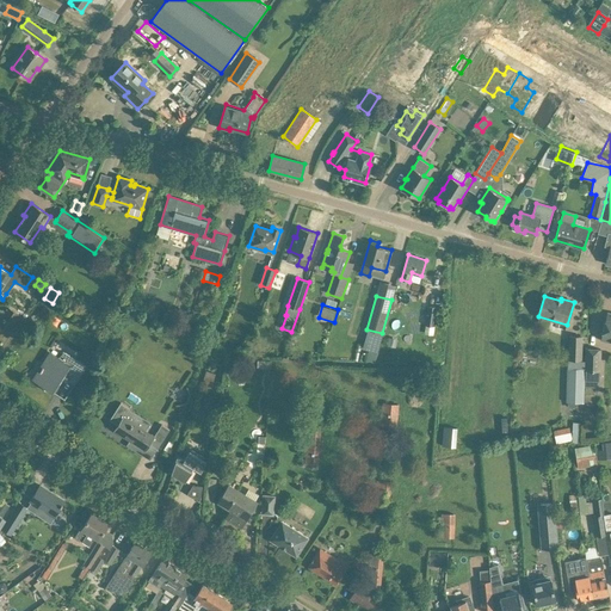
[(429,306),(426,325),(434,326),(436,326),(438,307),(429,306)]
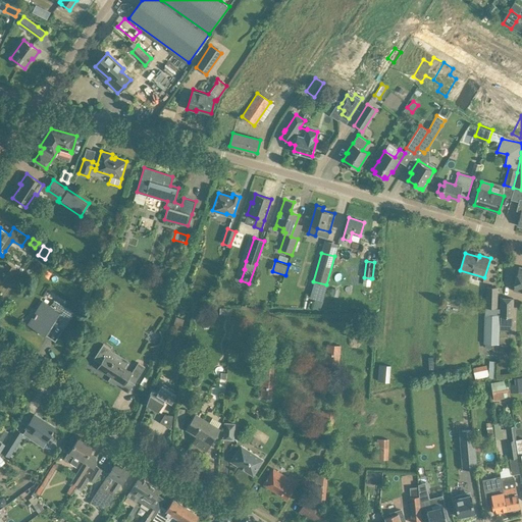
[(0,277),(6,282),(16,268),(8,263),(0,273),(0,277)]
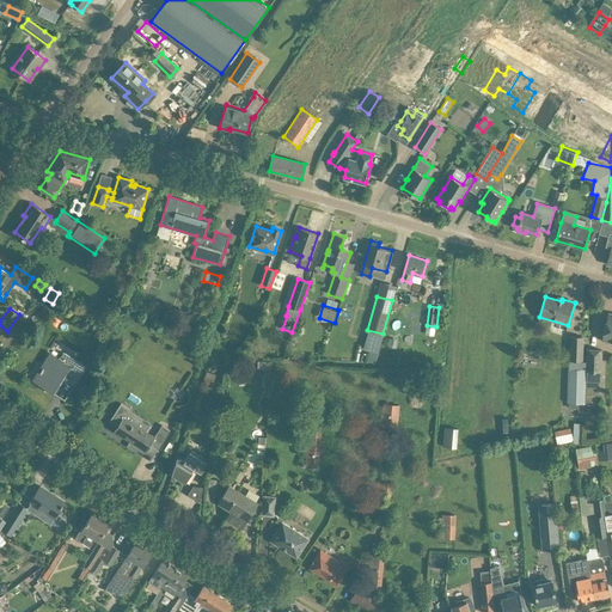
[(389,337),(387,346),(397,347),(399,338),(389,337)]
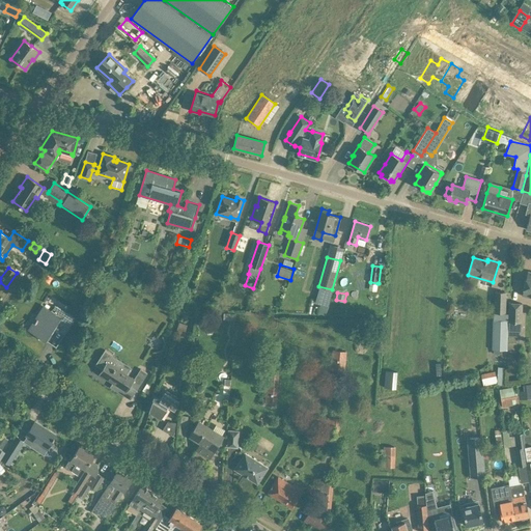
[(495,312),(504,312),(505,292),(495,292),(495,312)]
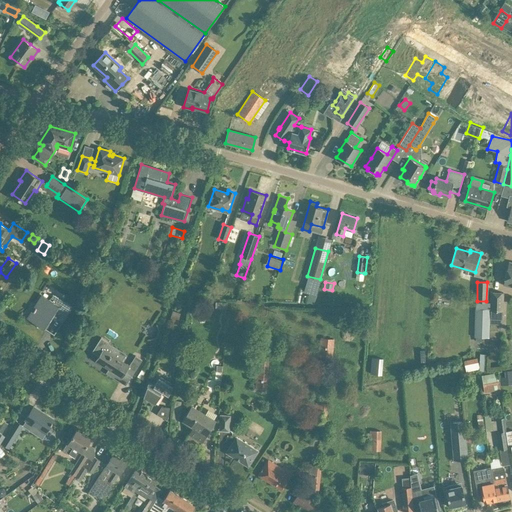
[(166,290),(164,296),(169,298),(172,293),(166,290)]
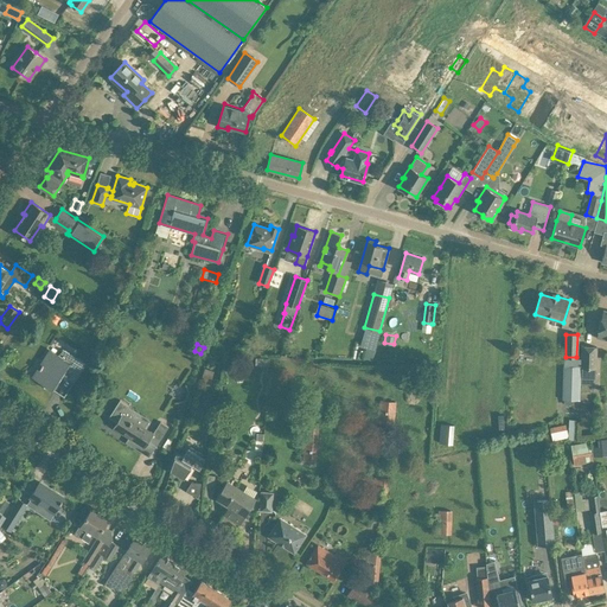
[(582,378),(594,378),(596,347),(582,346),(582,368),(582,378)]
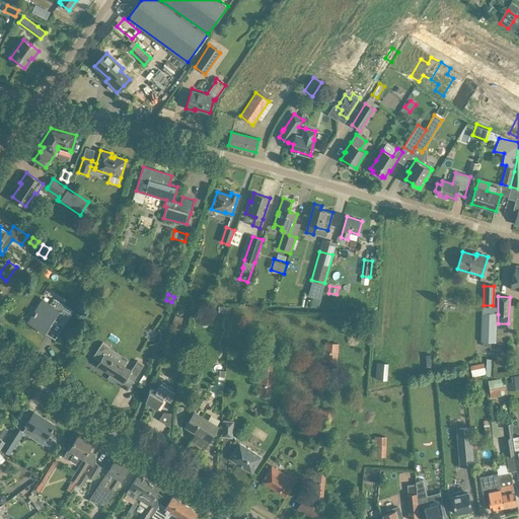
[(68,319),(73,311),(54,298),(51,303),(44,299),(36,311),(33,315),(34,315),(31,321),(38,325),(36,327),(46,332),(51,324),(58,313),(68,319)]
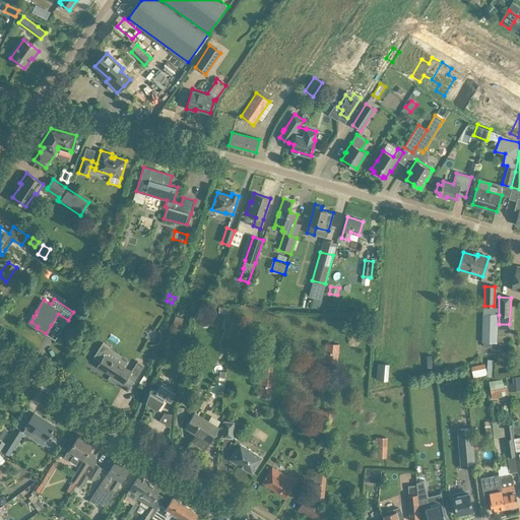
[(444,309),(458,311),(459,305),(445,303),(444,309)]
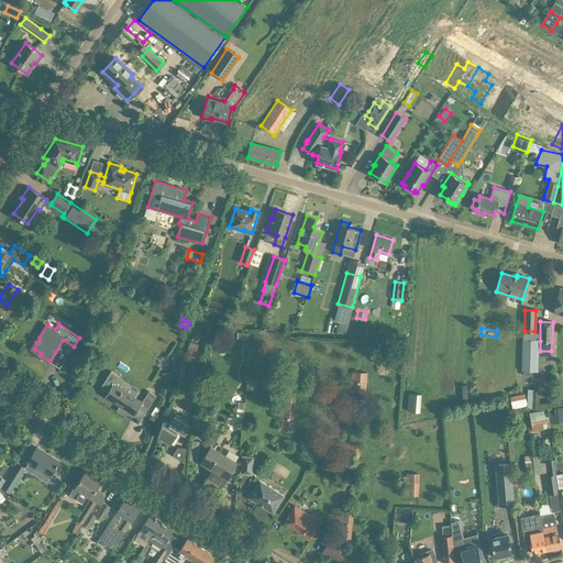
[(523,340),(522,371),(538,371),(538,340),(523,340)]
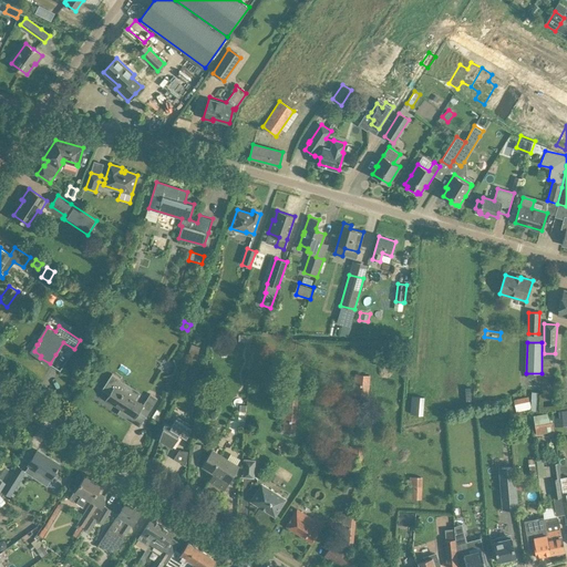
[(192,343),(187,354),(196,358),(200,347),(192,343)]
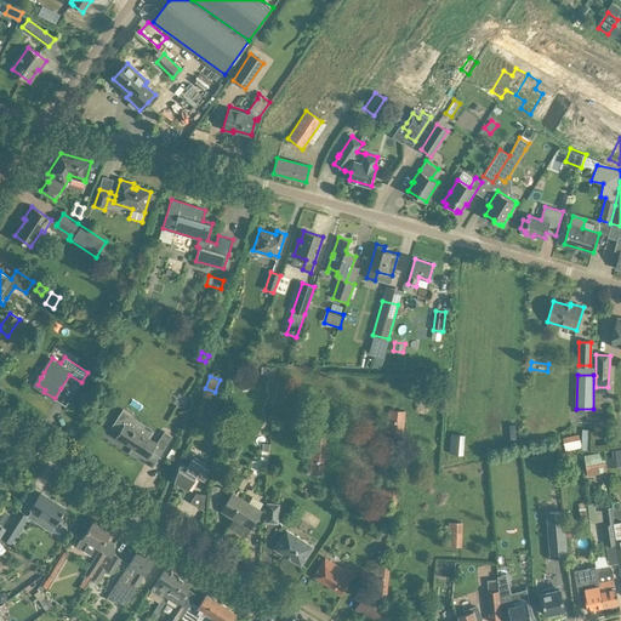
[(154,429),(123,409),(112,426),(119,431),(115,438),(148,459),(153,451),(160,456),(172,437),(165,431),(158,443),(149,438),(154,429)]
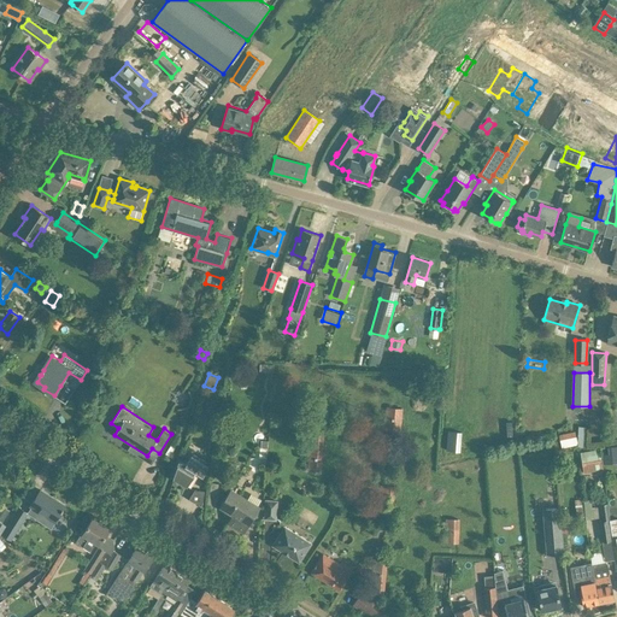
[(400,432),(403,409),(386,407),(383,429),(400,432)]
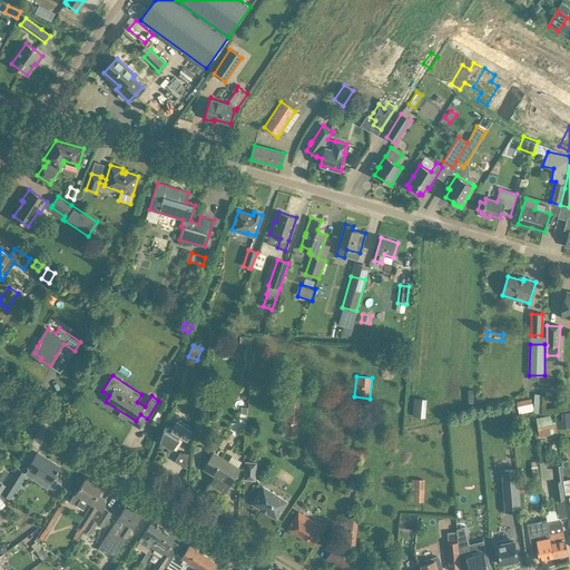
[(414,399),(412,415),(424,416),(426,400),(414,399)]
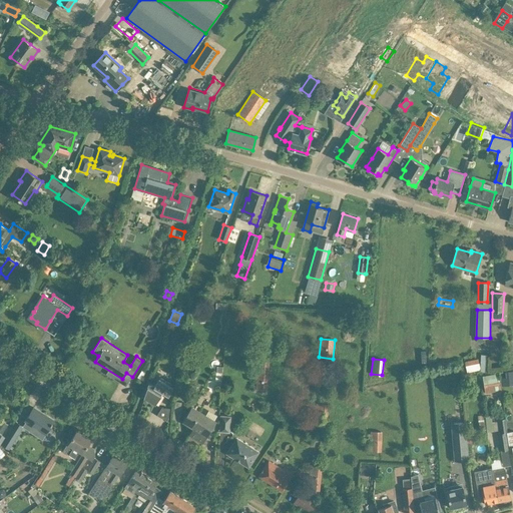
[(478,359),(465,362),(467,372),(480,369),(478,359)]
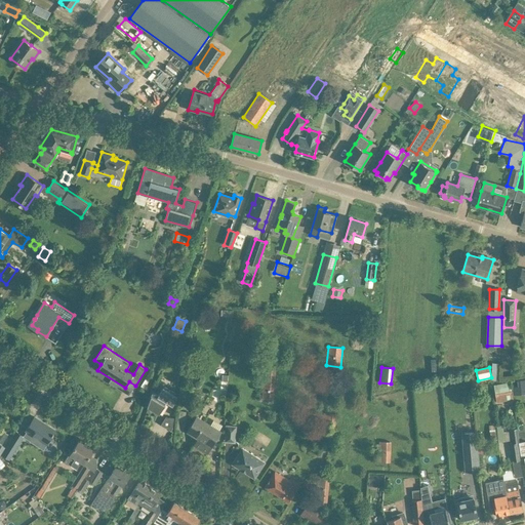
[(264,369),(261,398),(274,399),(276,370),(264,369)]
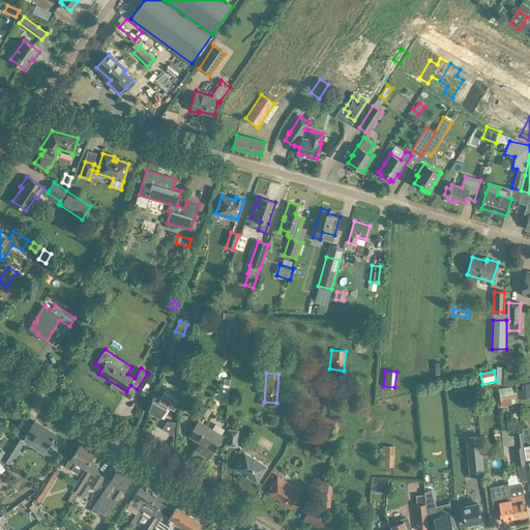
[(523,389),(517,390),(519,399),(529,396),(529,382),(522,384),(523,389)]
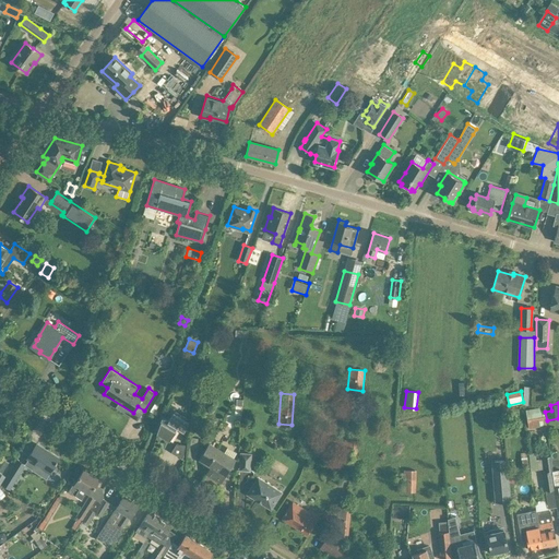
[(543,407),(526,411),(528,428),(539,426),(538,419),(545,419),(543,407)]
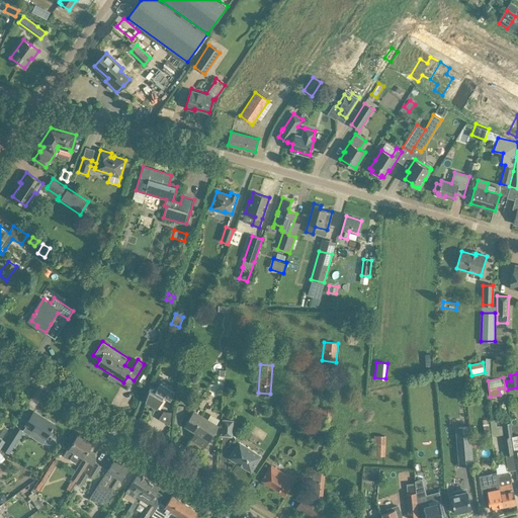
[(156,391),(150,386),(146,402),(157,409),(163,398),(164,396),(170,400),(175,392),(160,382),(156,391)]
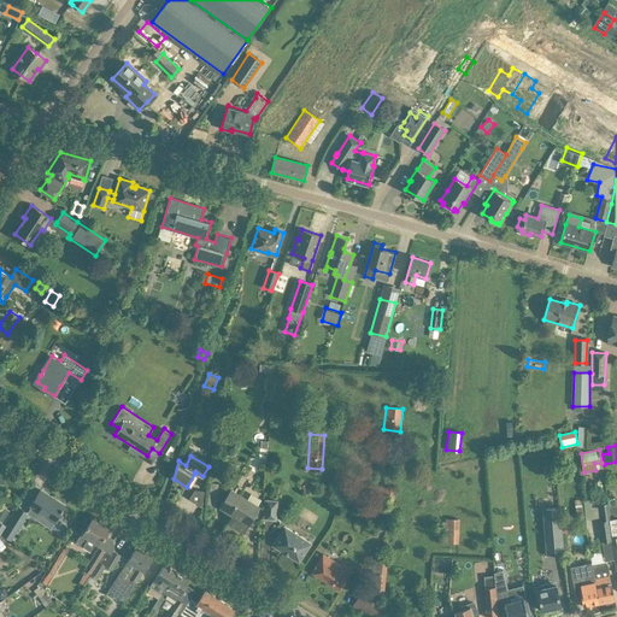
[(215,505),(218,483),(211,482),(207,504),(215,505)]
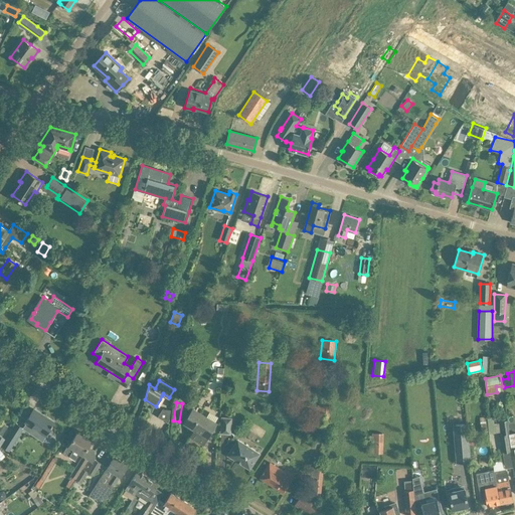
[(330,406),(317,404),(316,416),(329,417),(330,406)]
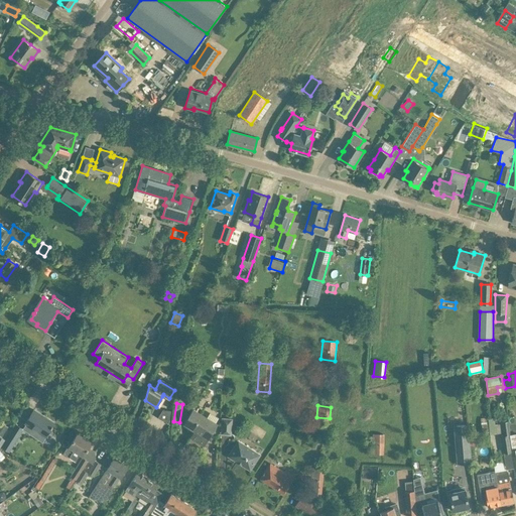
[(26,423),(22,429),(23,429),(23,430),(28,433),(32,427),(45,435),(54,423),(46,418),(47,418),(46,417),(45,418),(34,411),(34,410),(34,409),(25,422),(26,423)]
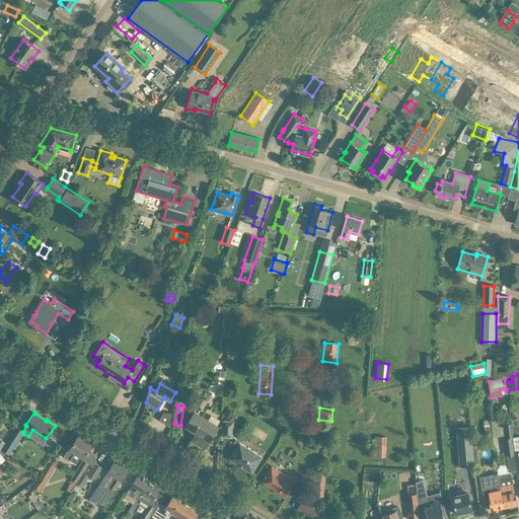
[(169,426),(172,413),(164,412),(159,420),(169,426)]
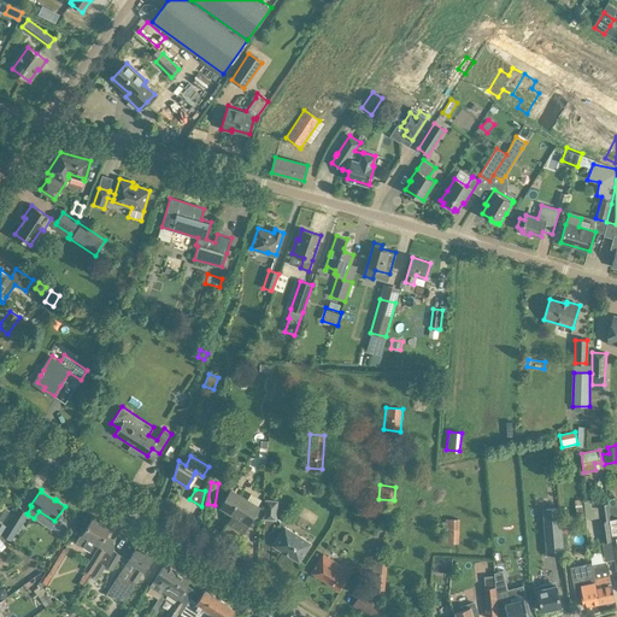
[(230,489),(221,506),(234,513),(228,522),(244,532),(259,506),(239,494),(230,489)]
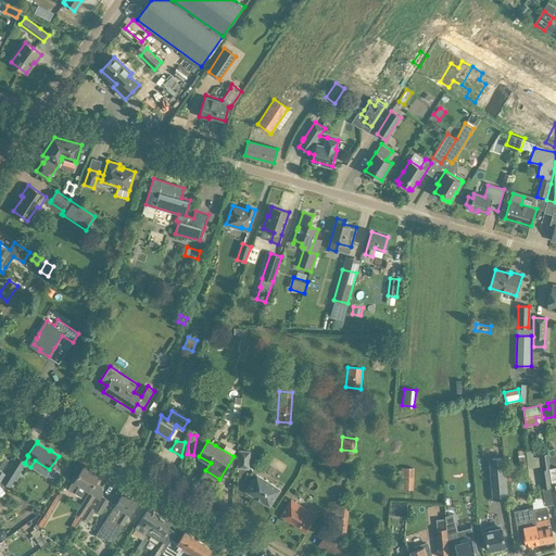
[(528,468),(526,452),(526,450),(518,451),(520,468),(528,468)]
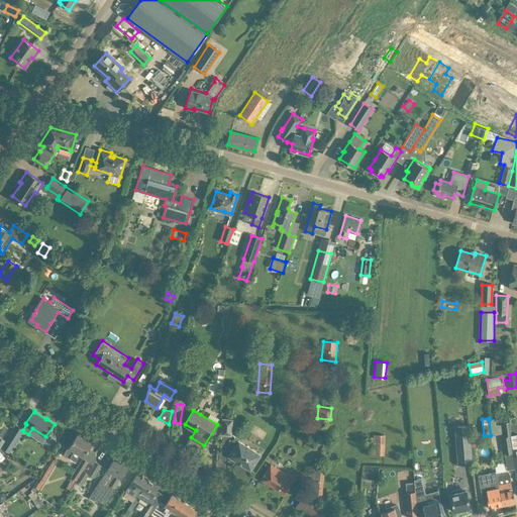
[(223,419),(222,434),(231,435),(232,420),(223,419)]
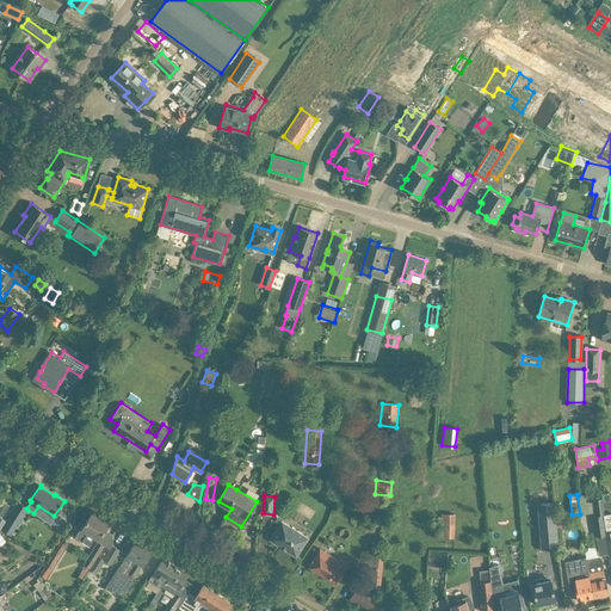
[(596,536),(605,535),(605,532),(606,532),(602,499),(594,500),(597,516),(592,516),(596,536)]
